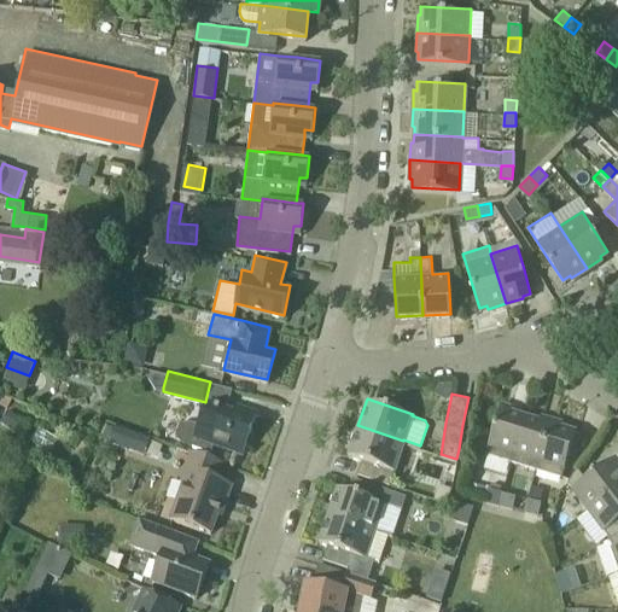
[(199,423),(191,420),(180,420),(175,433),(186,442),(210,450),(213,441),(242,452),(256,409),(238,403),(235,411),(208,400),(199,423)]
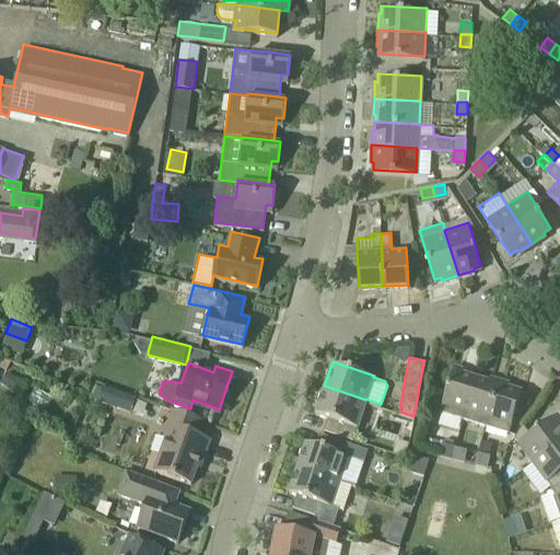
[(445,389),(440,409),(463,417),(476,374),(452,368),(445,389)]
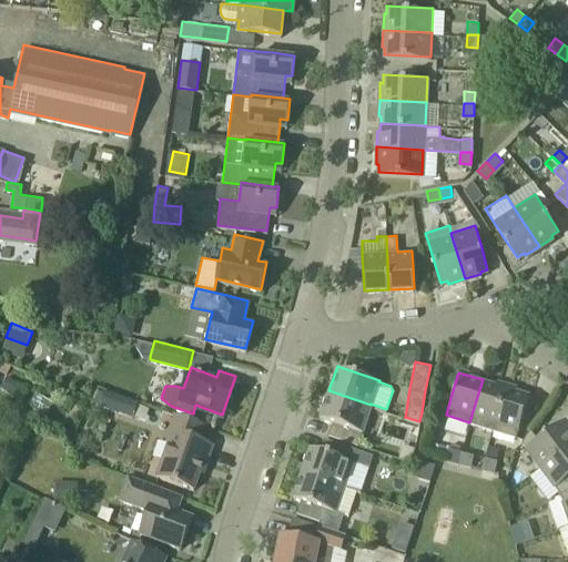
[(7,374),(0,385),(10,391),(17,380),(7,374)]
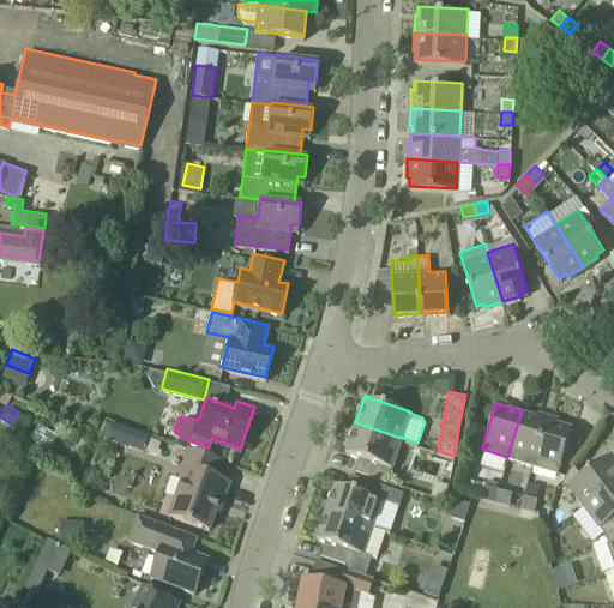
[(507,457),(533,464),(546,417),(522,410),(507,457)]
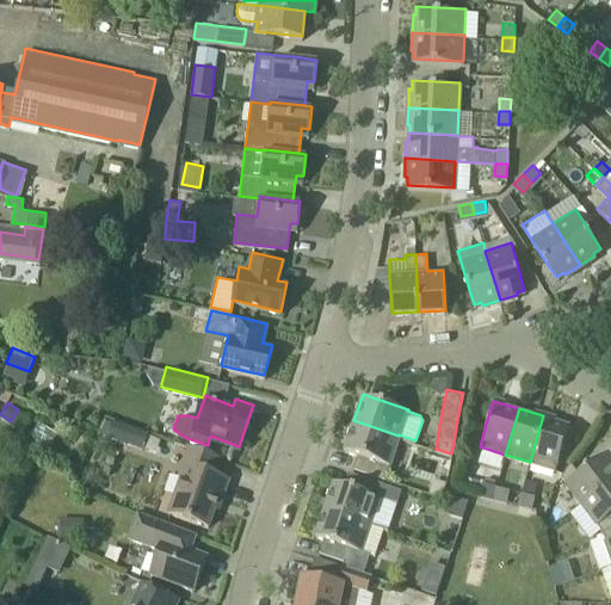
[(569,424),(543,415),(530,462),(555,469),(562,446),(569,424)]
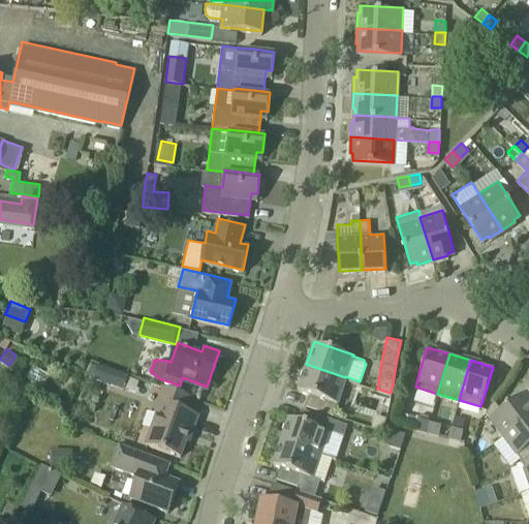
[(96,375),(126,384),(130,371),(101,362),(96,375)]
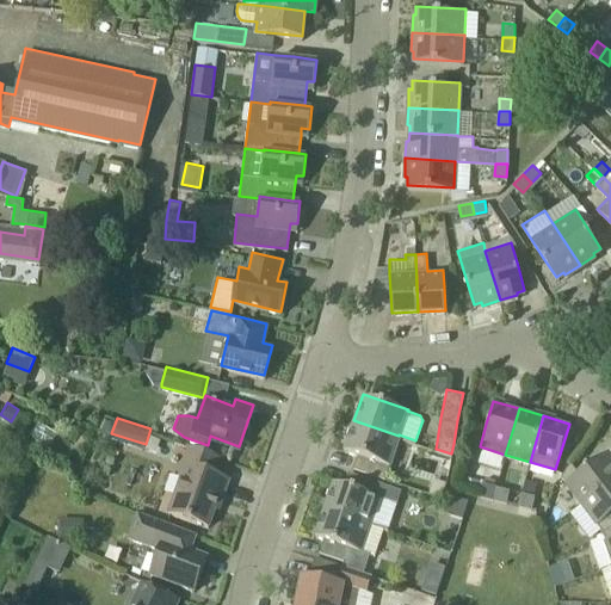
[(384,477),(399,436),(353,420),(344,448),(358,452),(353,465),(376,474),(384,477)]
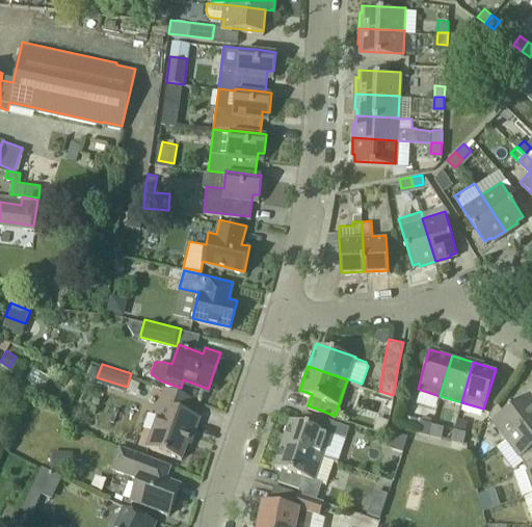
[(174,390),(165,388),(156,413),(158,413),(147,445),(181,456),(189,431),(192,432),(198,415),(188,411),(193,397),(174,390)]
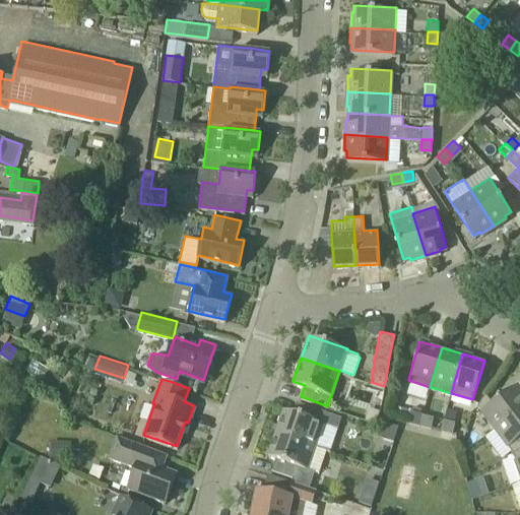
[(484,391),(477,403),(495,427),(519,406),(519,389),(519,388),(519,384),(517,381),(513,384),(492,400),(484,391)]
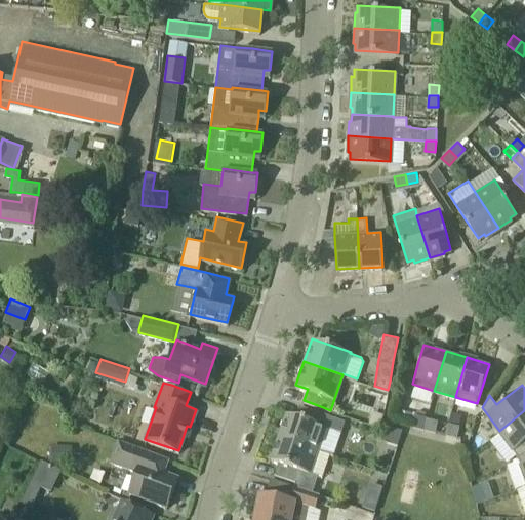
[(279,435),(329,453),(332,454),(345,420),(319,410),(299,403),(295,415),(286,412),(279,435)]
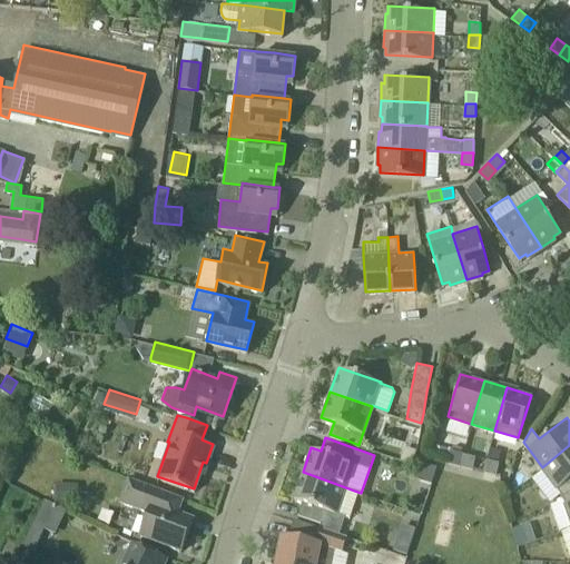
[(431,442),(429,453),(448,457),(450,449),(451,449),(452,447),(431,442)]
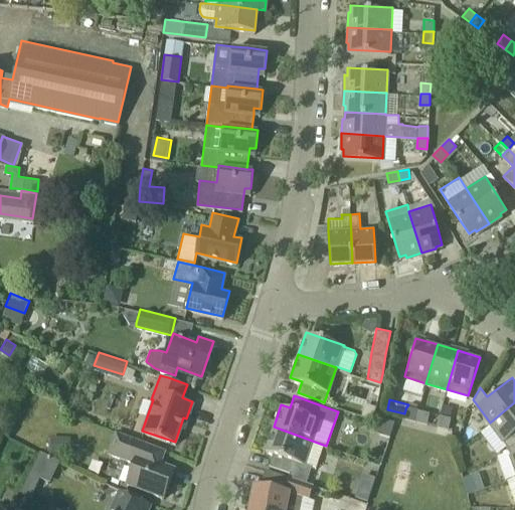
[(415,418),(417,408),(415,408),(416,402),(409,400),(408,404),(407,406),(406,406),(404,413),(404,415),(415,418)]
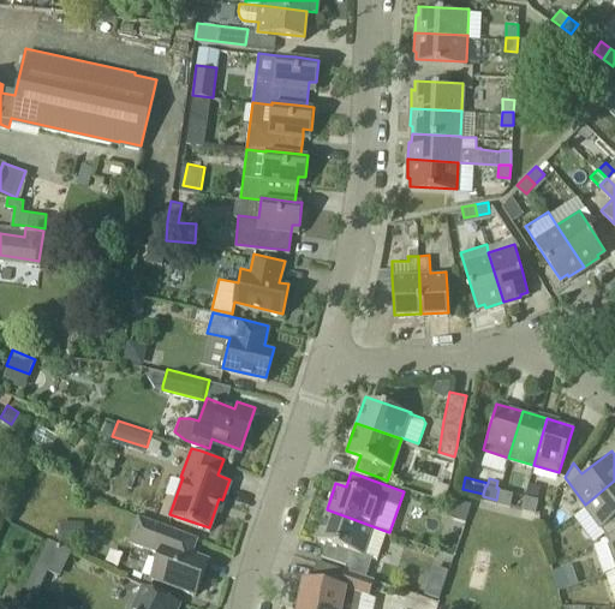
[(614,481),(585,505),(586,506),(603,530),(605,532),(614,527),(614,517),(614,514),(614,481)]
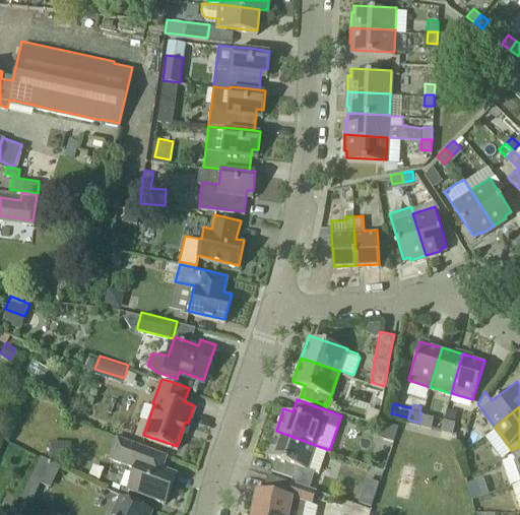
[(433,415),(421,412),(419,423),(431,426),(433,415)]
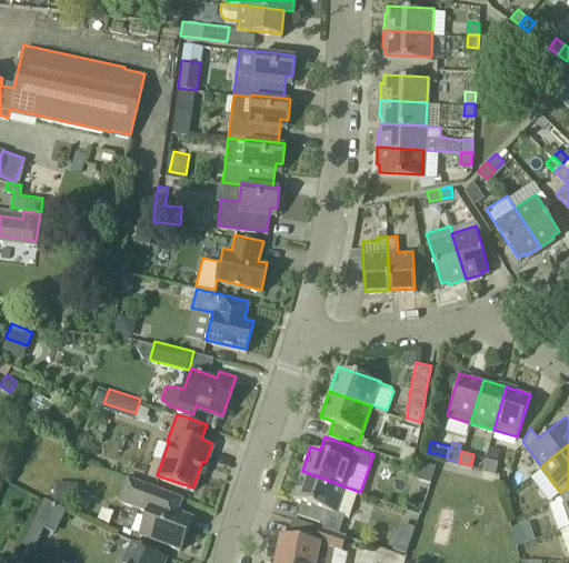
[(495,471),(497,460),(485,458),(482,468),(495,471)]
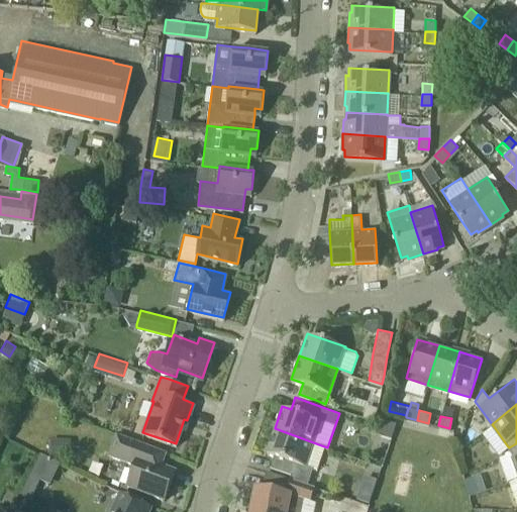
[(386,418),(382,432),(392,436),(397,421),(386,418)]
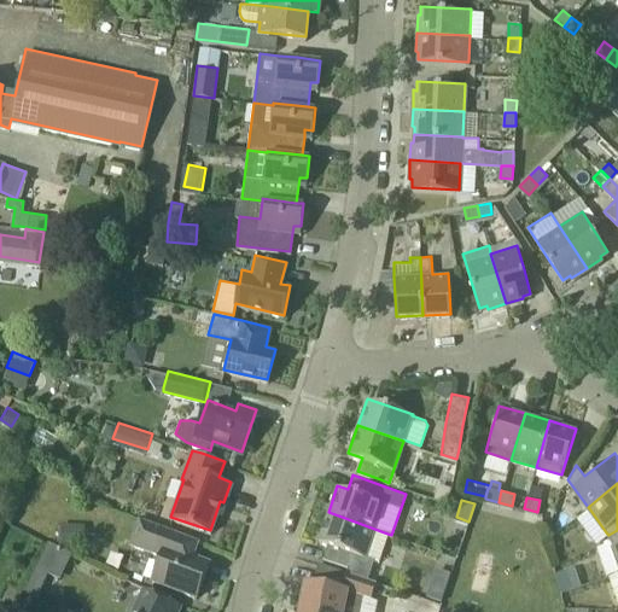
[(328,512),(319,540),(327,543),(322,557),(348,565),(347,570),(367,577),(373,558),(379,560),(388,534),(328,512)]
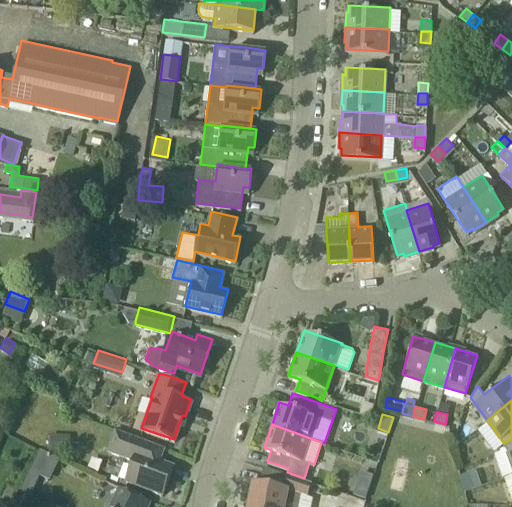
[(164,446),(116,428),(108,449),(134,459),(126,479),(162,493),(173,464),(159,458),(164,446)]
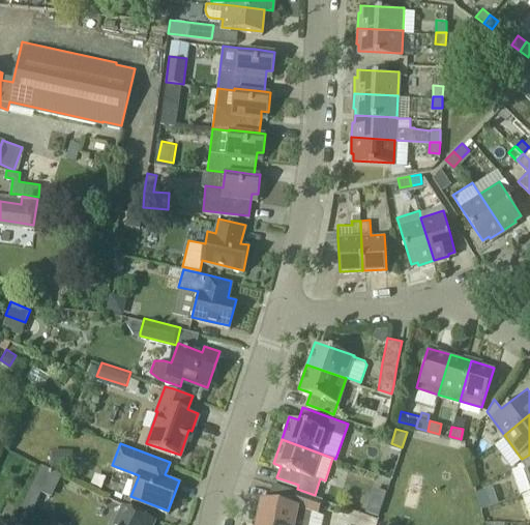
[(375,485),(371,508),(382,511),(386,487),(375,485)]
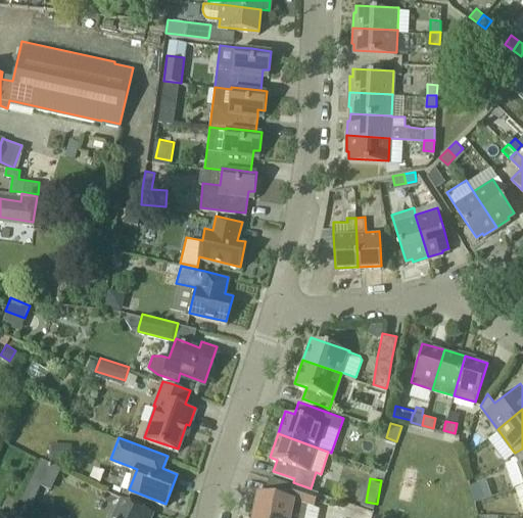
[(469,483),(474,500),(475,500),(491,495),(486,478),(469,483)]
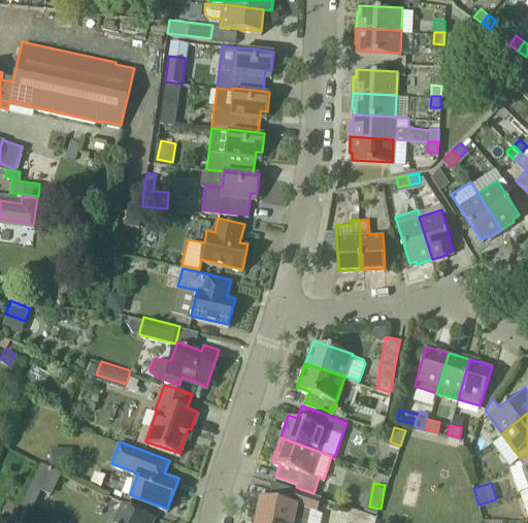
[(32,509),(40,491),(29,486),(21,503),(32,509)]
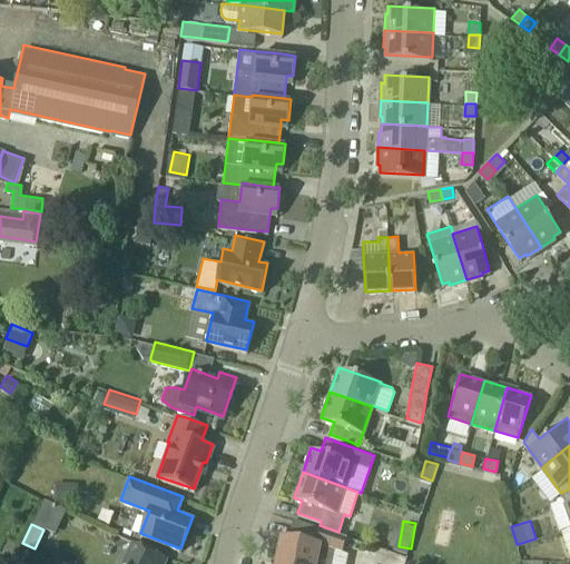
[(338,532),(320,525),(318,525),(314,541),(282,534),(276,558),(305,563),(331,563),(335,548),(343,550),(346,535),(338,532)]
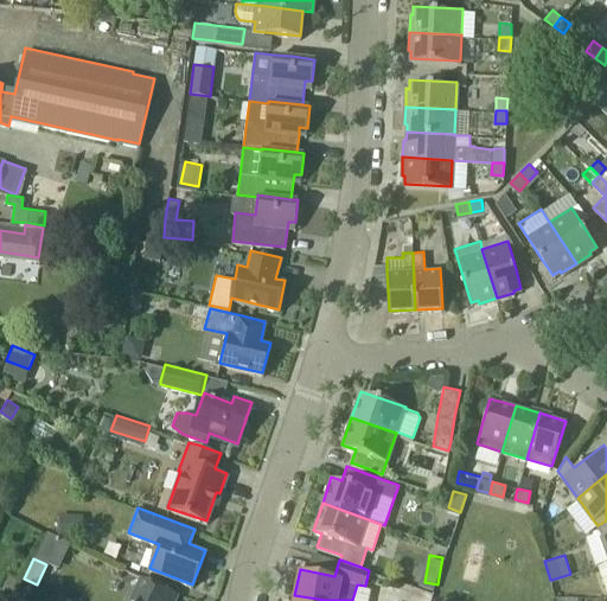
[(172,600),(177,592),(142,575),(131,599),(136,600),(172,600)]
